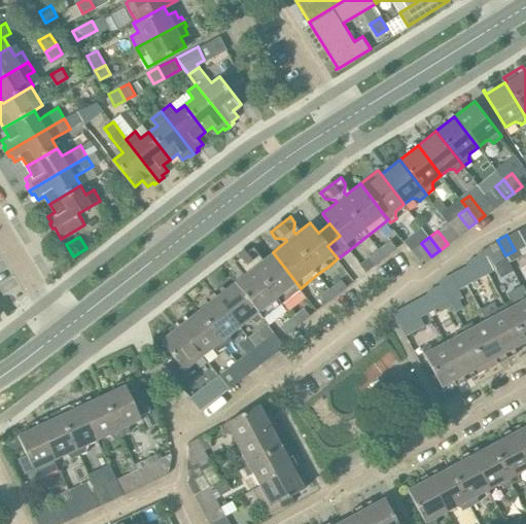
[(385,255),(397,246),(391,239),(380,248),(385,255)]
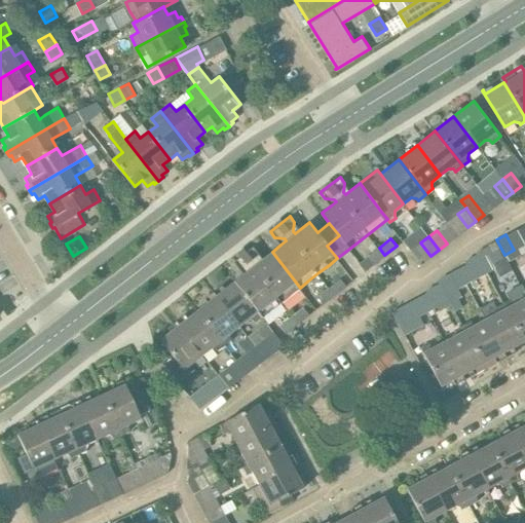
[(495,259),(504,255),(496,239),(488,245),(495,259)]
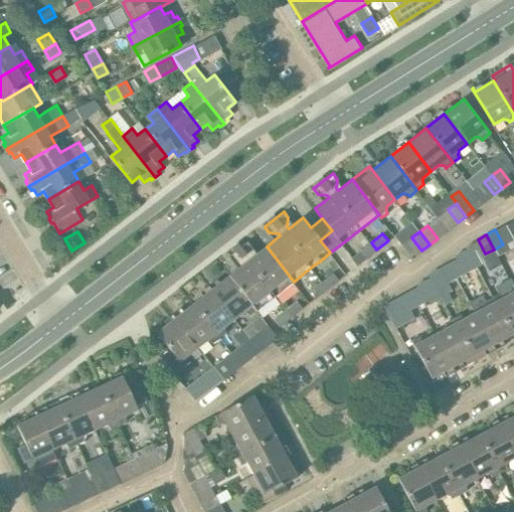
[(294,282),(267,246),(266,246),(258,252),(252,257),(250,254),(252,245),(247,239),(228,254),(232,261),(242,262),(244,264),(229,275),(257,309),(258,310),(267,303),(276,296),(286,288),(294,282)]
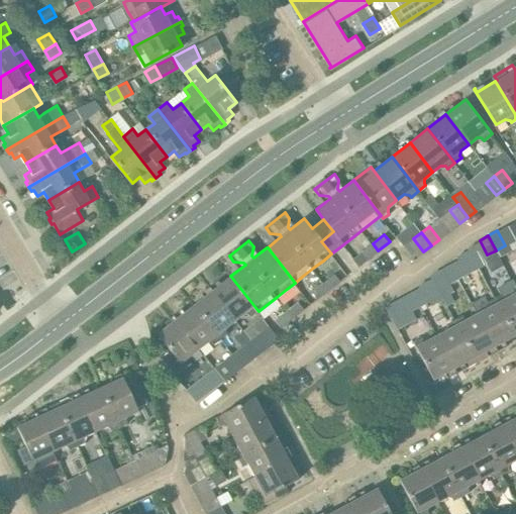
[(373,243),(362,252),(367,260),(378,250),(373,243)]
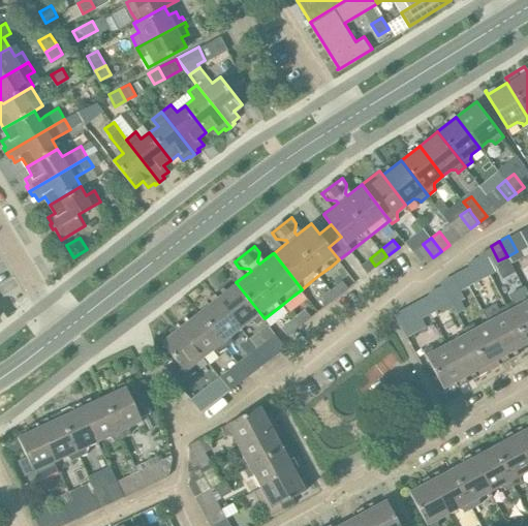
[(461,269),(469,284),(478,279),(469,261),(468,261),(469,265),(461,269)]
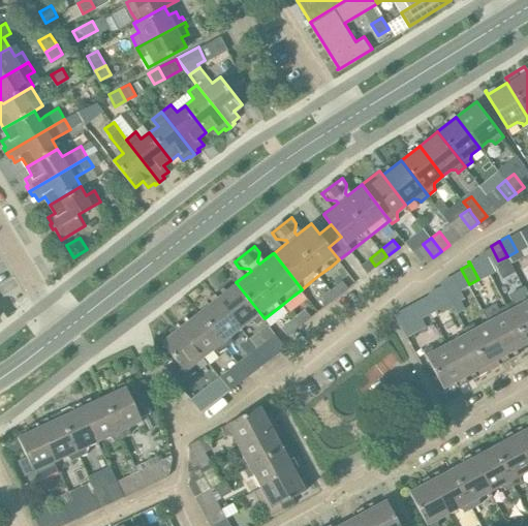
[(469,284),(461,269),(452,274),(460,289),(469,284)]
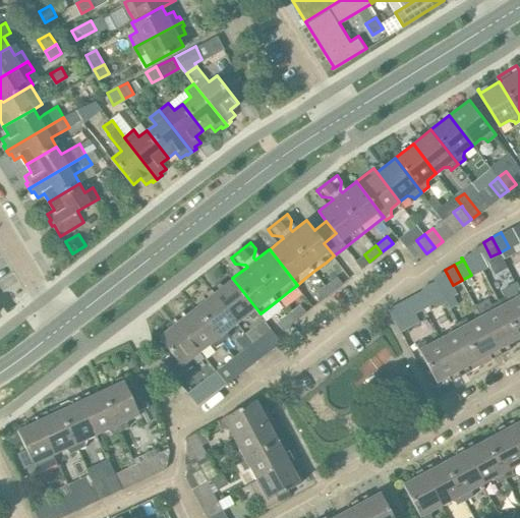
[(327,284),(332,291),(343,282),(338,275),(327,284)]
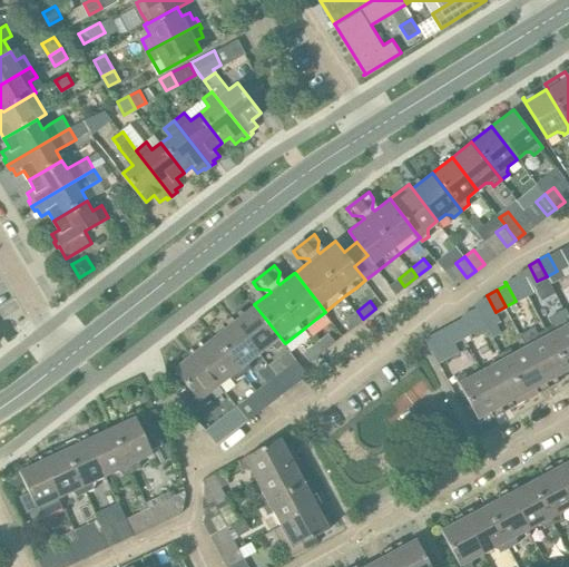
[(254,304),(234,320),(260,352),(270,344),(274,345),(276,348),(284,342),(254,304)]
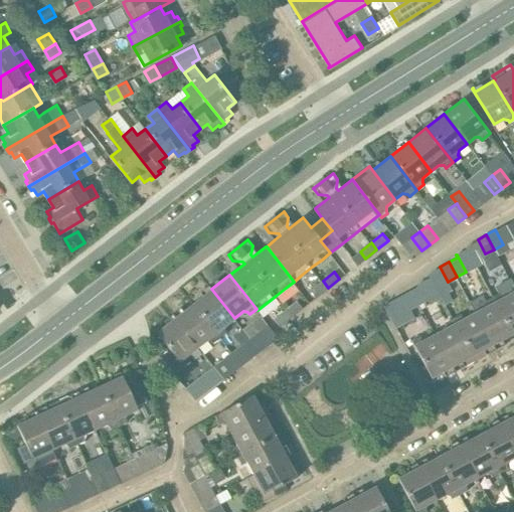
[(328,288),(323,281),(312,290),(317,296),(328,288)]
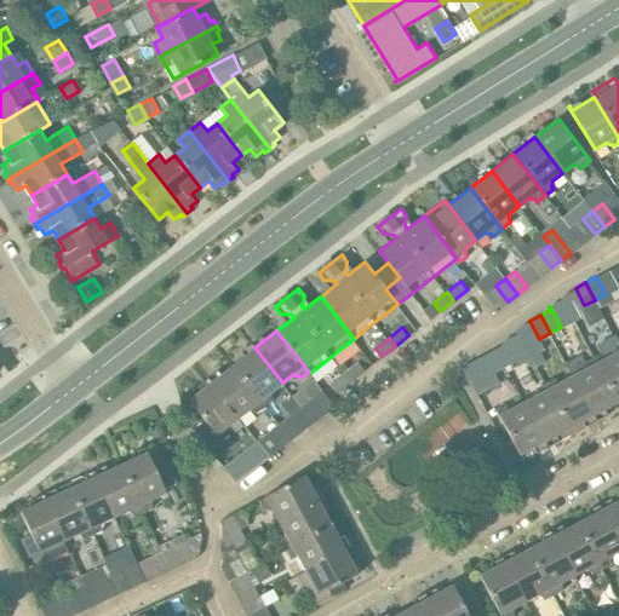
[(494,347),(504,366),(516,360),(506,341),(494,347)]
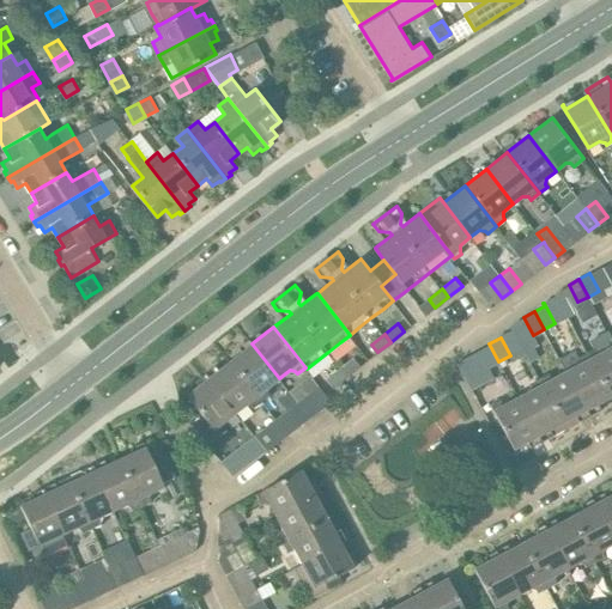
[(279,378),(252,343),(230,360),(261,400),(270,394),(268,391),(270,385),(279,378)]
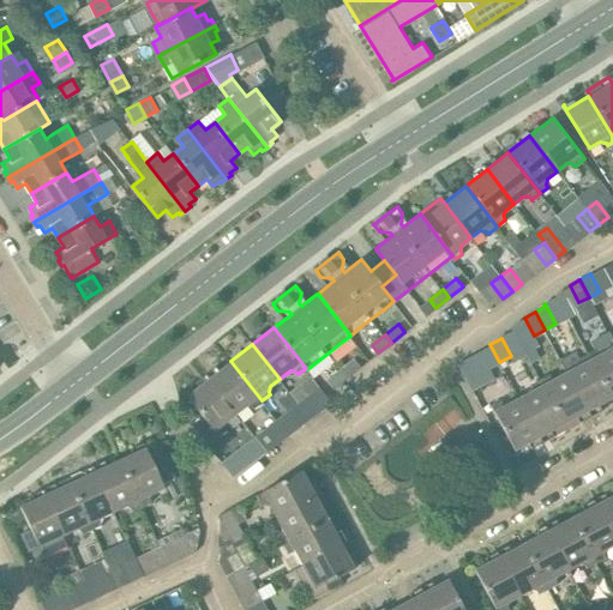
[(499,362),(490,344),(458,362),(473,388),(496,376),(491,367),(499,362)]
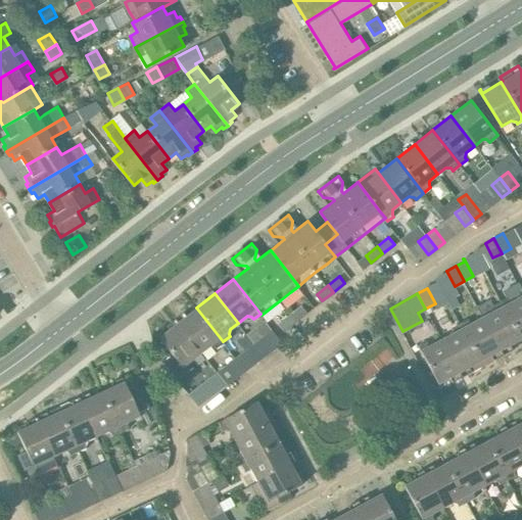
[(501,300),(520,338),(521,337),(521,295),(514,300),(509,299),(508,296),(501,300)]
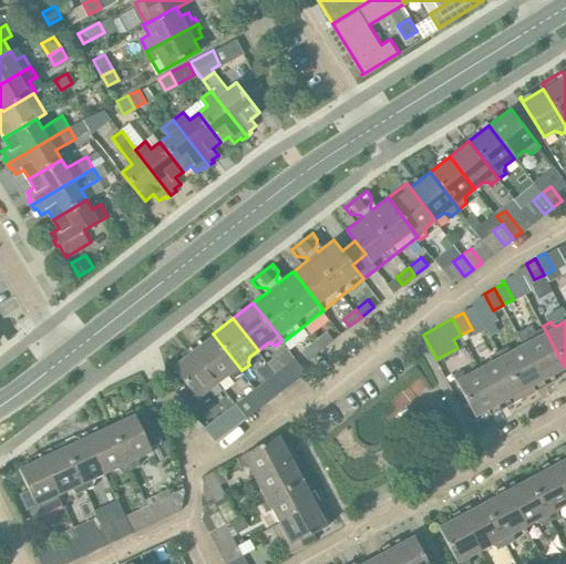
[(516,331),(523,344),(542,379),(545,385),(556,378),(554,373),(564,367),(543,326),(535,330),(532,324),(516,331)]
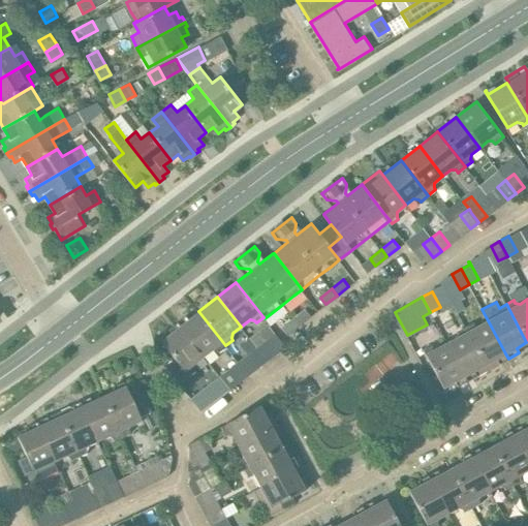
[(294,317),(300,325),(311,315),(306,308),(294,317)]
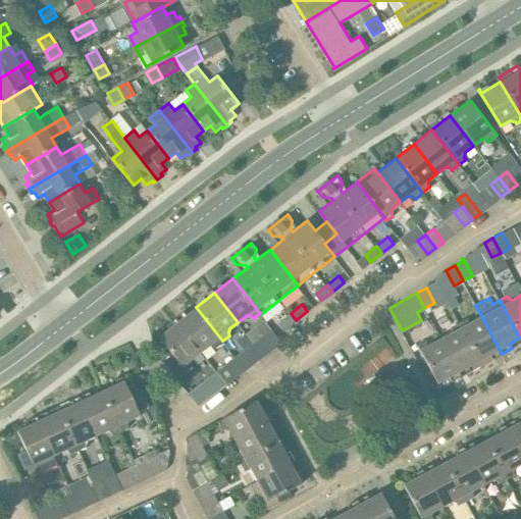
[(184,311),(174,317),(201,351),(209,344),(214,345),(215,347),(222,341),(196,307),(187,315),(184,311)]
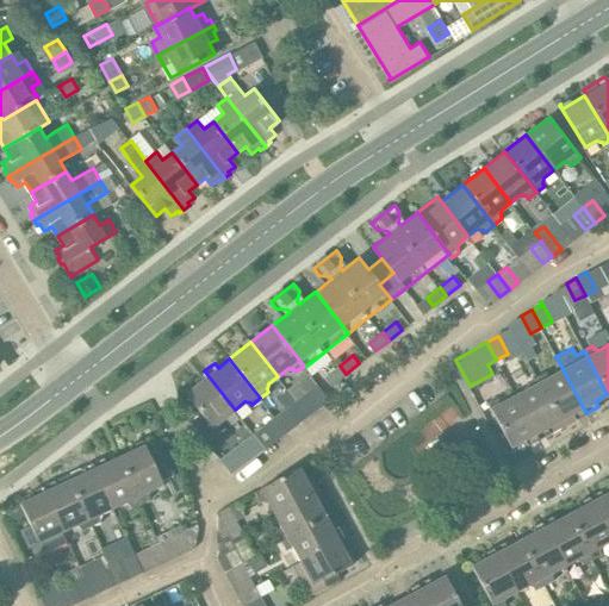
[(346,374),(340,366),(327,376),(333,383),(346,374)]
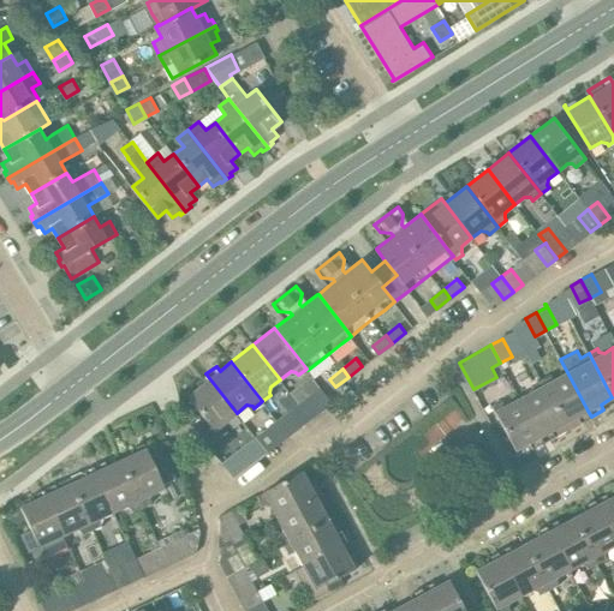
[(540,379),(564,424),(566,430),(591,417),(588,411),(567,372),(556,378),(550,377),(549,375),(540,379)]
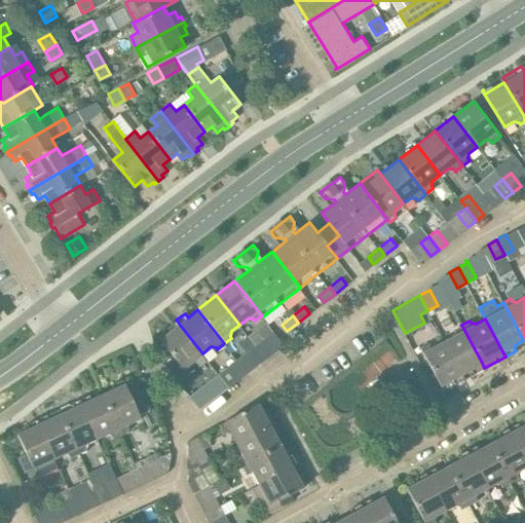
[(194,360),(202,353),(176,320),(176,321),(179,325),(160,338),(174,356),(164,363),(179,380),(195,367),(193,365),(194,360)]
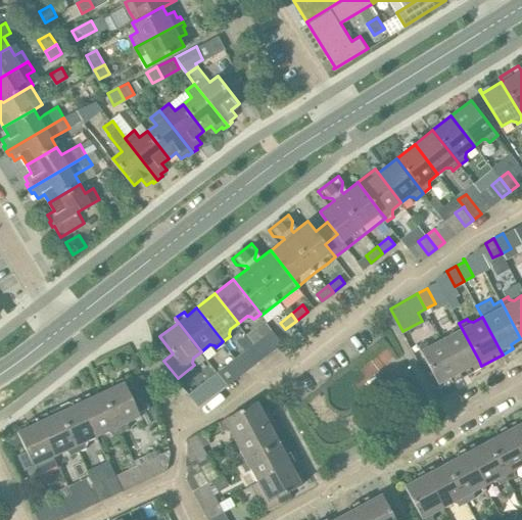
[(466,369),(468,373),(481,366),(479,361),(459,323),(451,328),(452,330),(451,334),(441,339),(459,372),(466,369)]
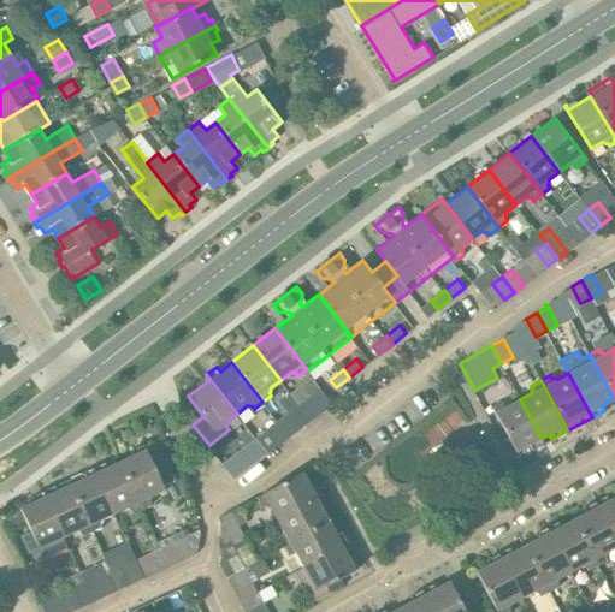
[(309,396),(299,404),(311,420),(321,411),(309,396)]
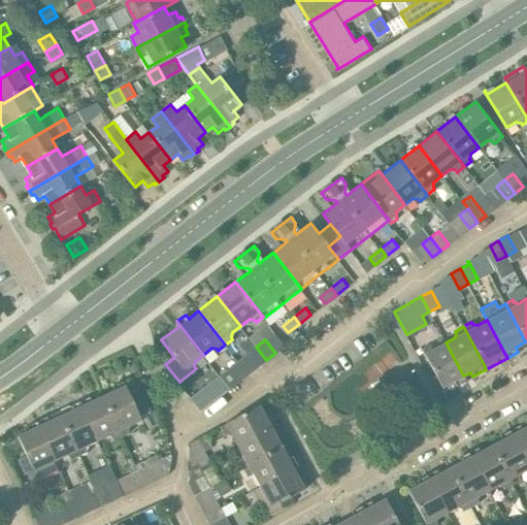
[(446,342),(435,348),(431,346),(430,343),(429,345),(421,349),(441,388),(463,375),(446,342)]
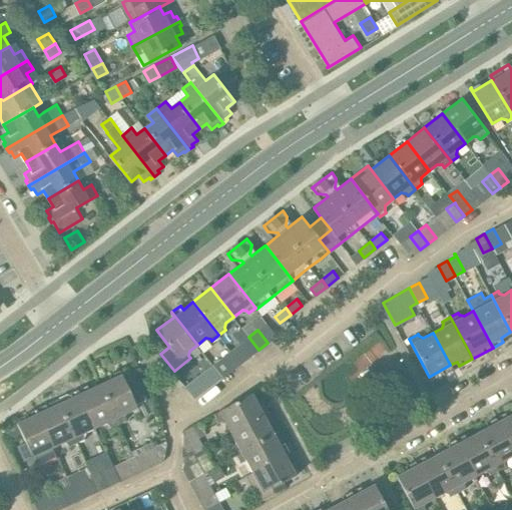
[(251,355),(259,350),(248,337),(241,343),(251,355)]
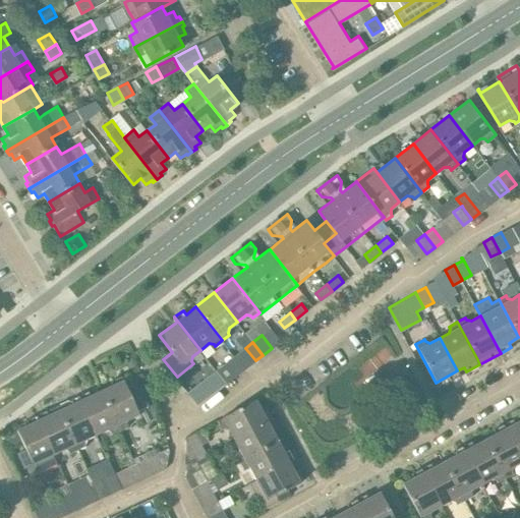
[(388,345),(359,361),(374,388),(402,372),(388,345)]
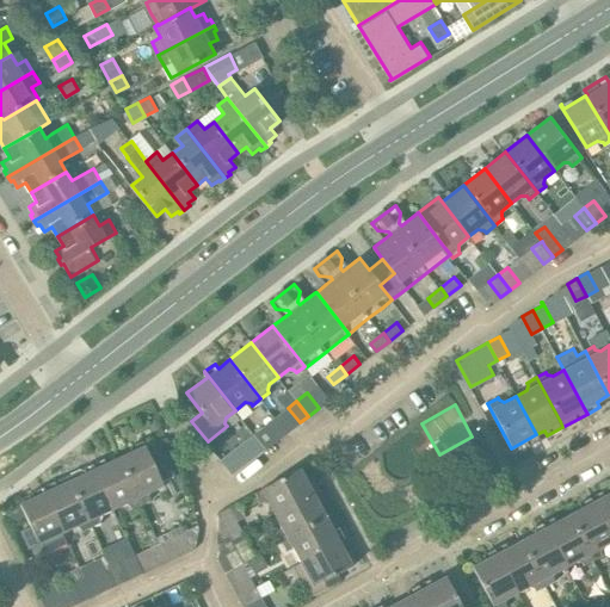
[(253,434),(265,450),(275,441),(263,426),(253,434)]
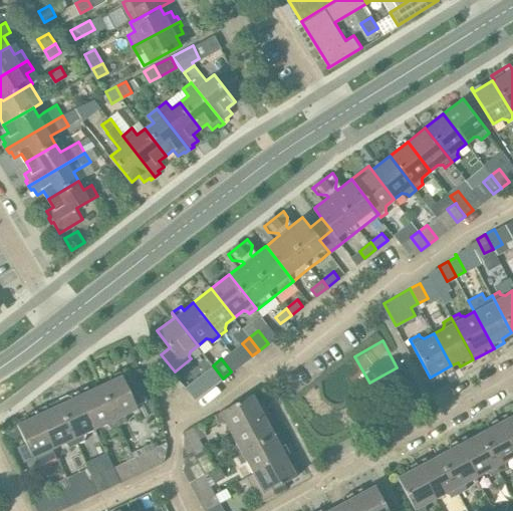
[(223,378),(213,365),(186,387),(196,400),(223,378)]
